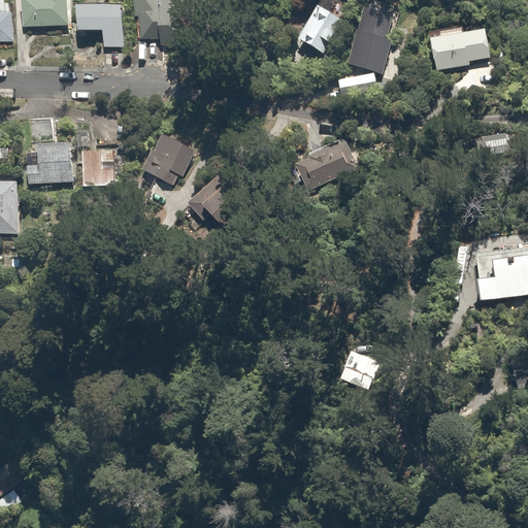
[(0,0),(0,39),(13,39),(12,11),(3,11),(2,0),(0,0)]
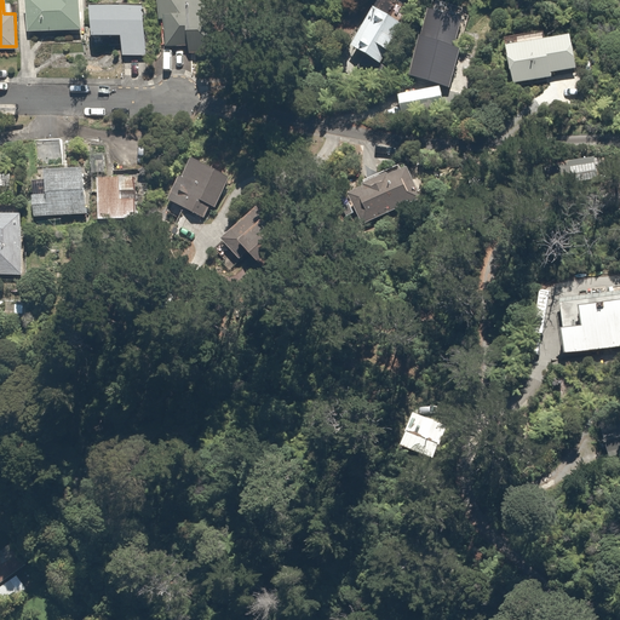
[(22,0),(22,33),(80,32),(79,0),(22,0)]
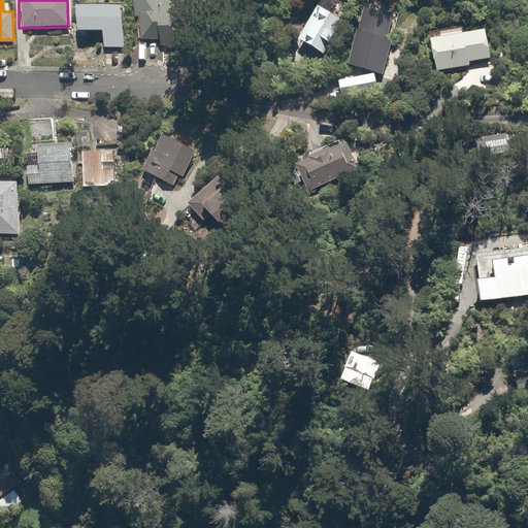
[(120,0),(74,1),(75,29),(101,28),(102,46),(121,46),(120,0)]
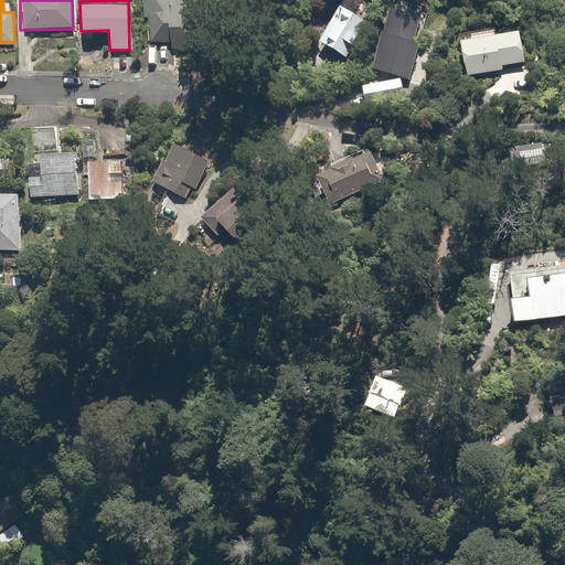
[(148,17),(149,40),(189,39),(188,0),(140,0),(142,17),(148,17)]
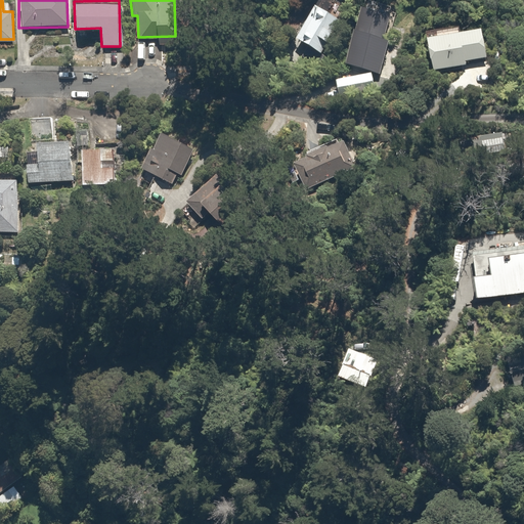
[(330,0),(314,0),(293,37),(317,51),(344,8),(330,0)]
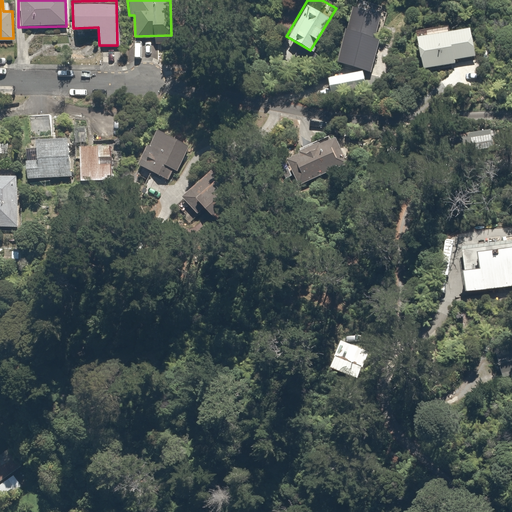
[(350,4),(333,61),(370,71),(387,15),(350,4)]
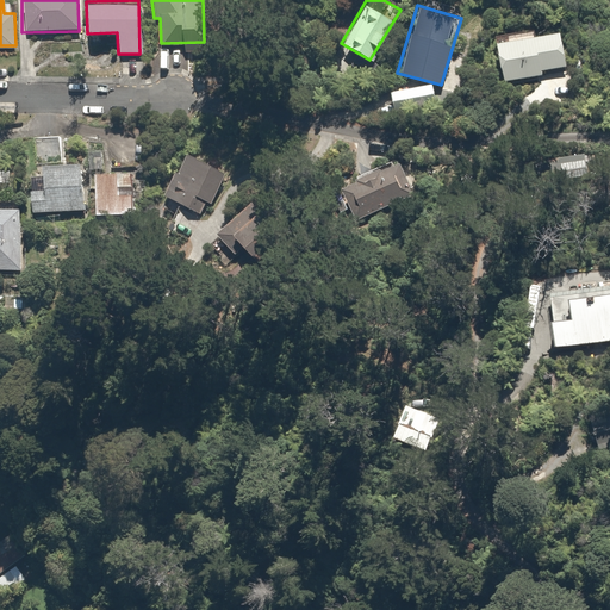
[(541,70),(566,64),(558,32),(531,38),(529,31),(492,41),(504,83),(542,74),(541,70)]
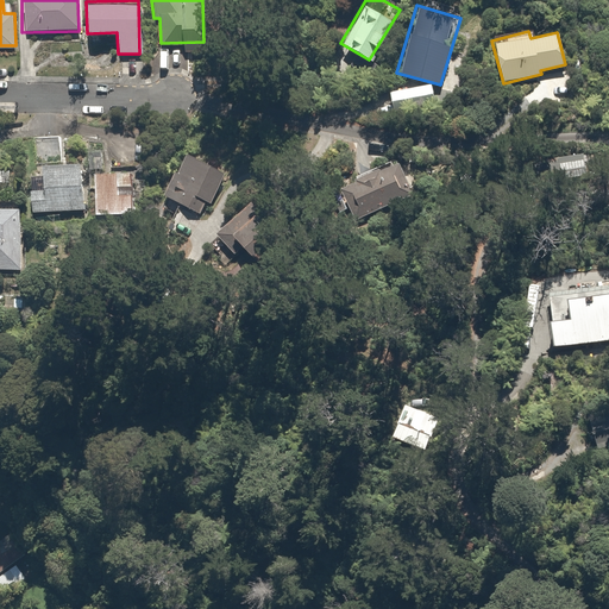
[(428,83),(389,92),(393,110),(432,100),(428,83)]
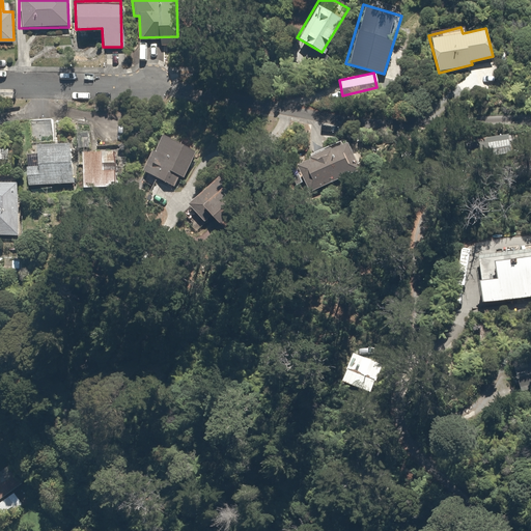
[(505,129),(463,139),(469,162),(510,151),(505,129)]
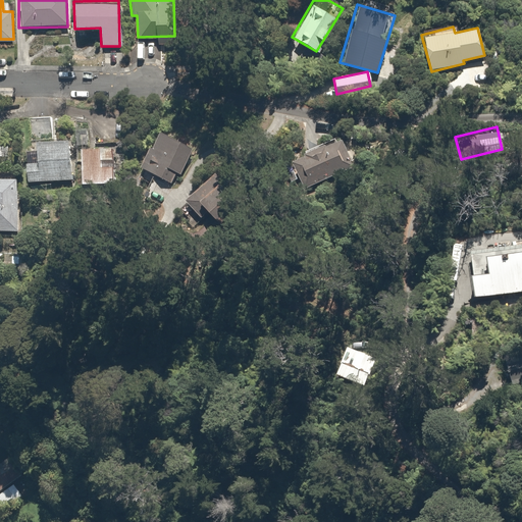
[(140,166),(169,183),(175,171),(178,173),(192,149),(159,132),(140,166)]
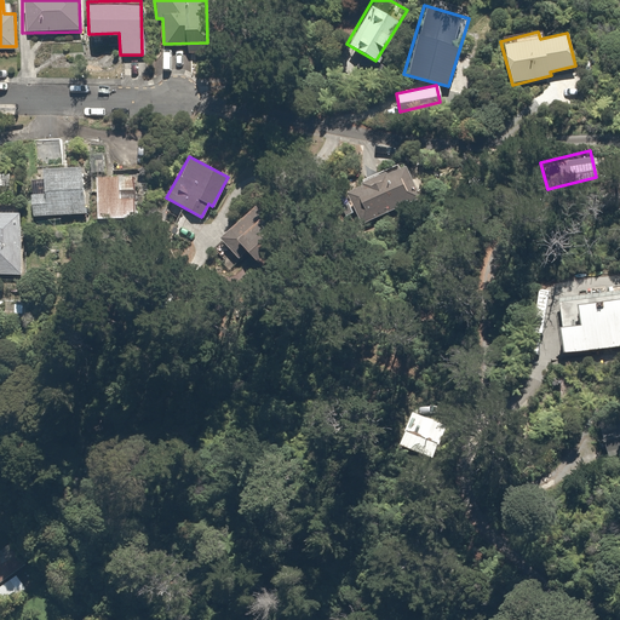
[(345,189),(360,223),(418,199),(403,165),(345,189)]
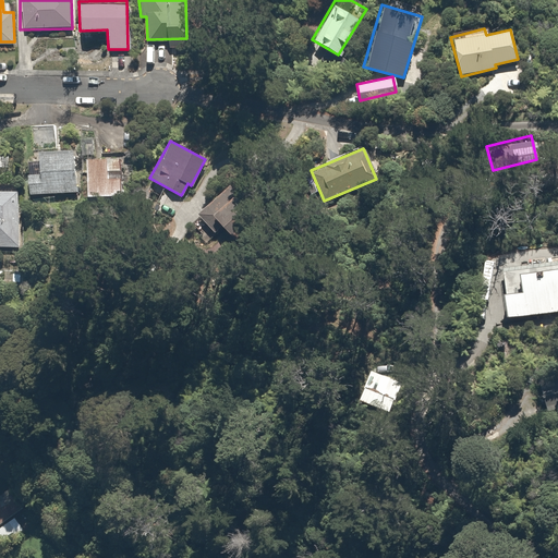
[(75,152),(41,153),(37,153),(37,160),(27,160),(28,191),(76,190),(75,152)]
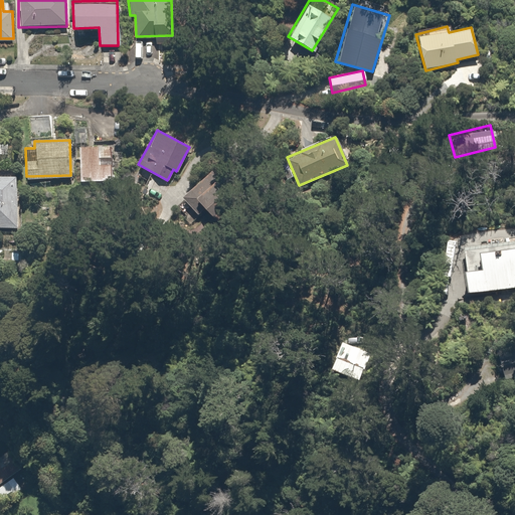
[(109,146),(77,146),(77,180),(91,180),(91,174),(100,174),(100,180),(111,180),(111,164),(99,164),(99,157),(109,157),(109,146)]
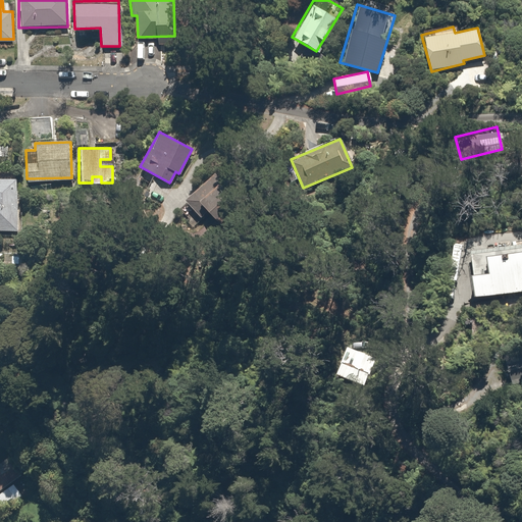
[(0,229),(15,229),(15,176),(0,175),(0,229)]
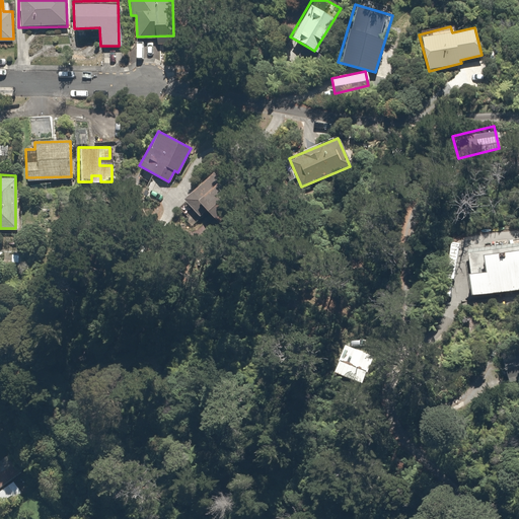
[(518,241),(465,249),(471,293),(518,287),(518,241)]
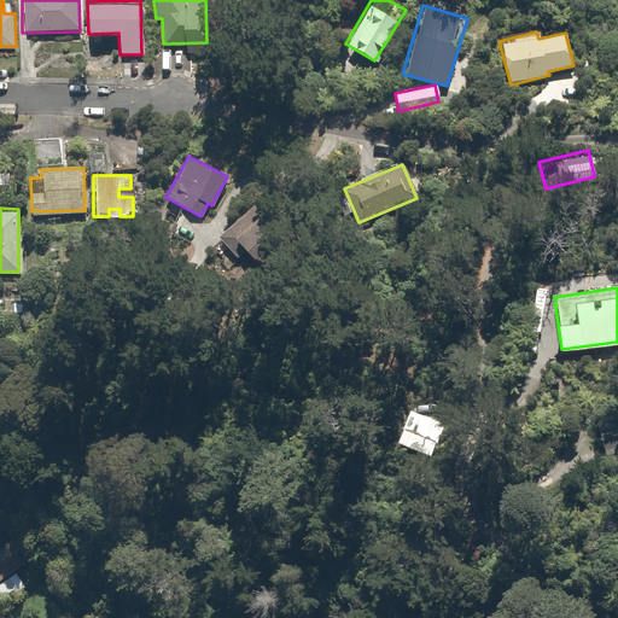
[(0,578),(25,561),(10,540),(0,546),(0,578)]
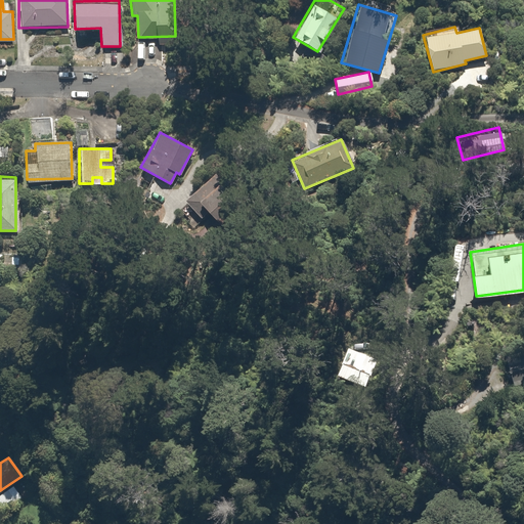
[(24,498),(12,485),(0,494),(0,513),(2,516),(24,498)]
